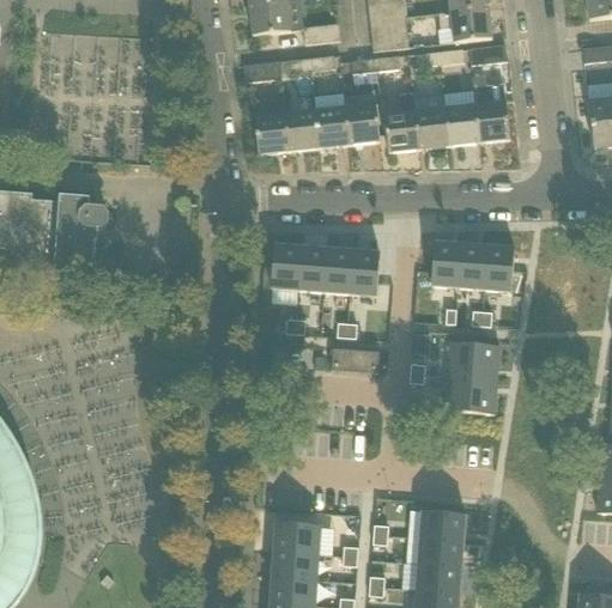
[(488,7),(486,0),(448,0),(449,11),(449,12),(488,7)]
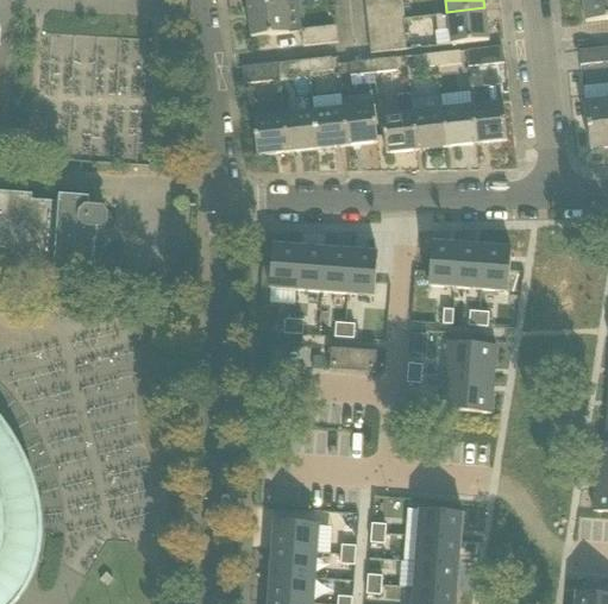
[(582,0),(584,19),(607,16),(607,0),(582,0)]
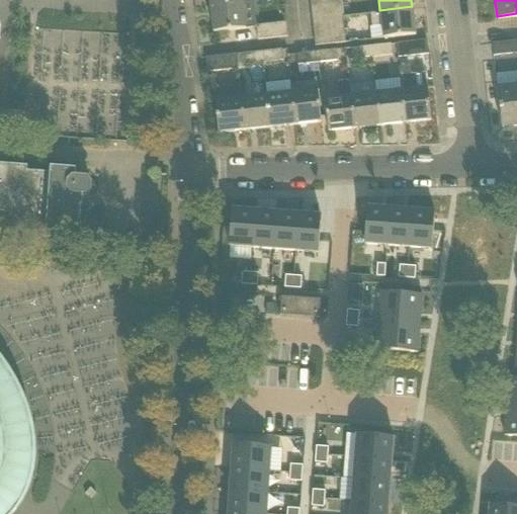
[(212,30),(247,26),(244,1),(209,5),(212,30)]
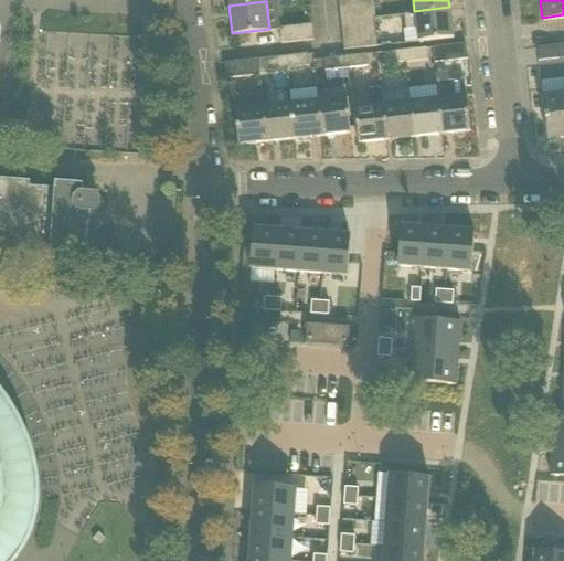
[(342,19),(373,16),(371,1),(340,4),(342,19)]
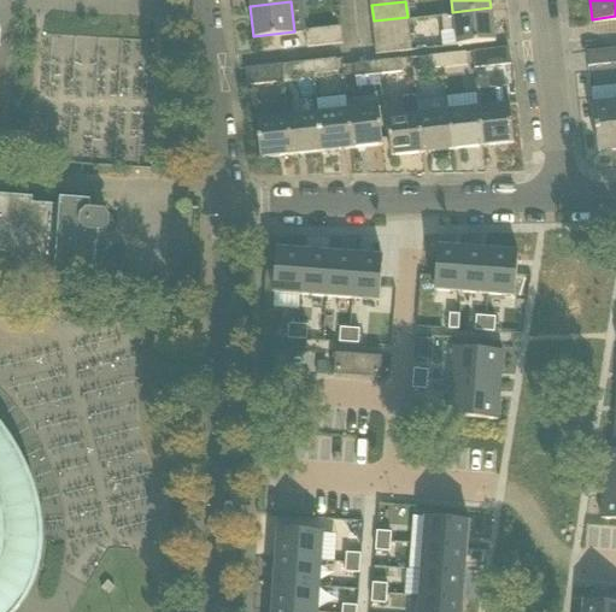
[(456,42),(494,39),(491,7),(452,12),(452,11),(441,13),(444,28),(453,27),(456,42)]
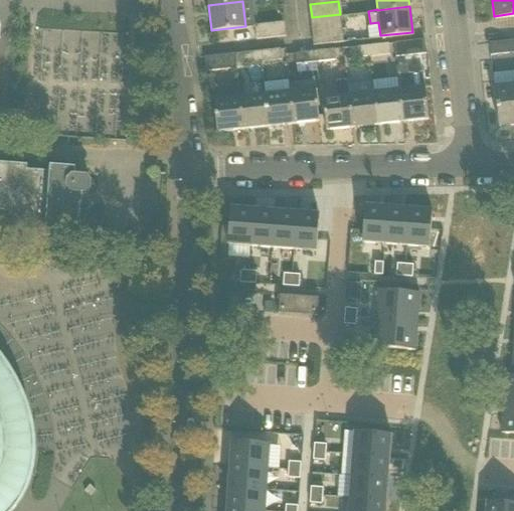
[(341,27),(340,14),(312,17),(313,30),(341,27)]
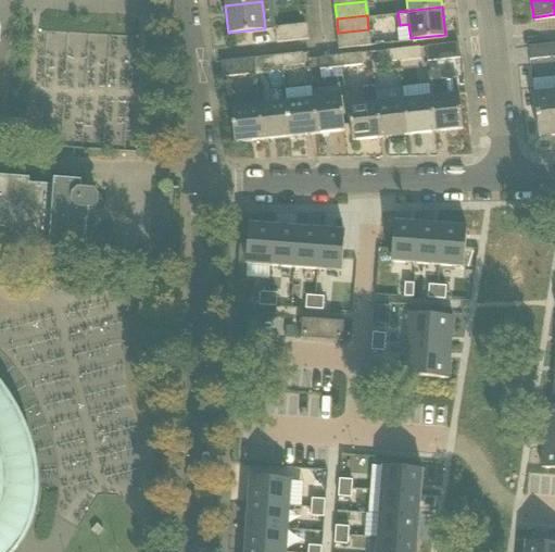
[(308,36),(306,21),(276,24),(276,26),(276,27),(274,27),(276,40),(308,36)]
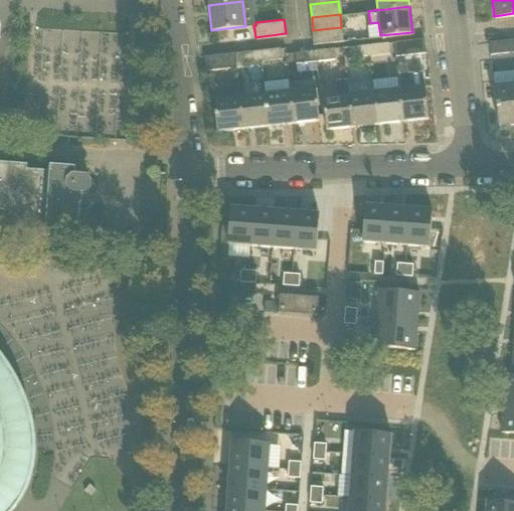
[(343,41),(341,27),(313,30),(314,44),(343,41)]
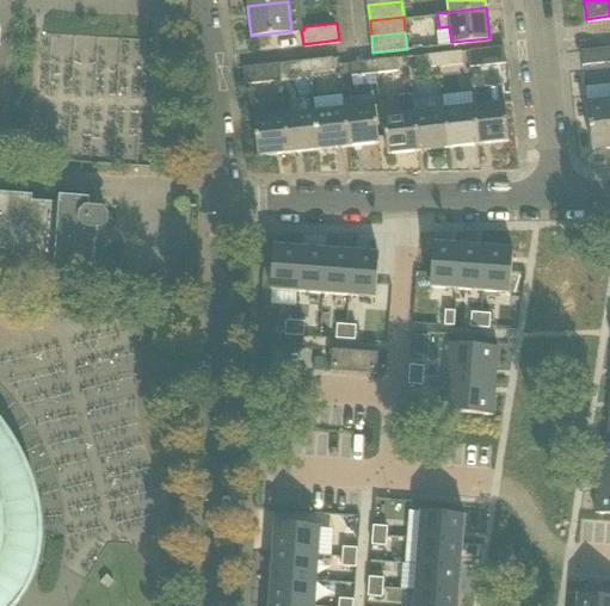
[(504,61),(504,60),(503,44),(468,48),(469,65),(504,61)]
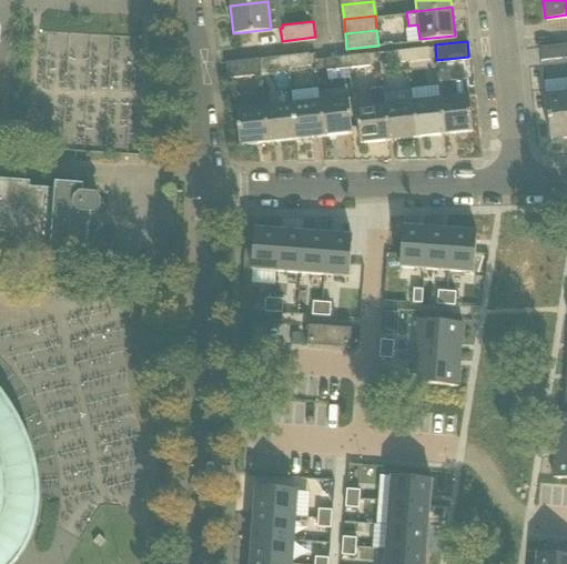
[(540,58),(566,54),(566,42),(566,41),(539,44),(540,58)]
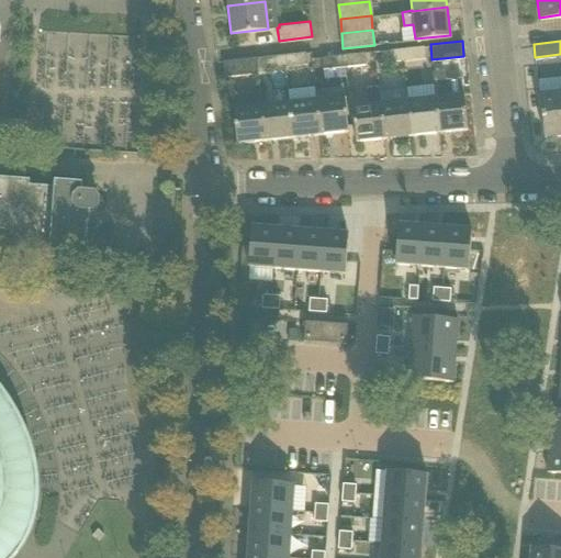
[(424,45),(402,47),(403,59),(425,56),(424,45)]
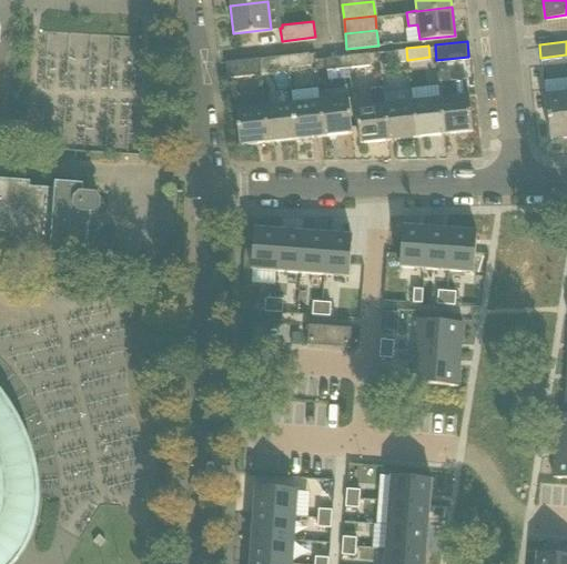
[(385,62),(407,60),(406,48),(384,50),(385,62)]
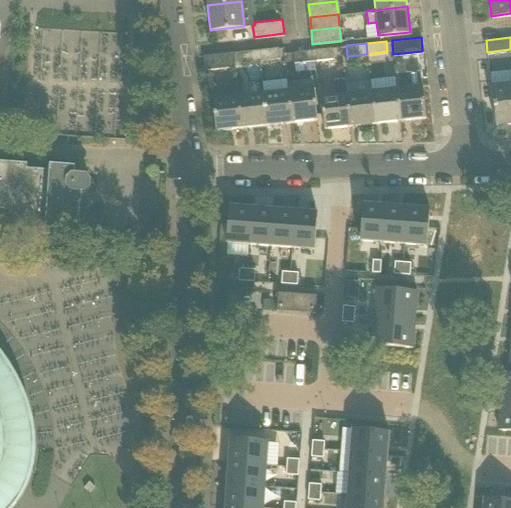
[(258,48),(260,59),(279,57),(277,46),(258,48)]
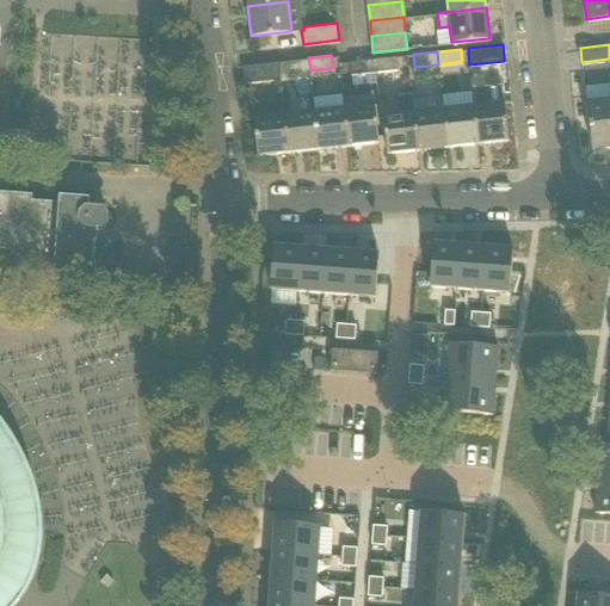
[(395,55),(374,57),(375,70),(398,68),(395,55)]
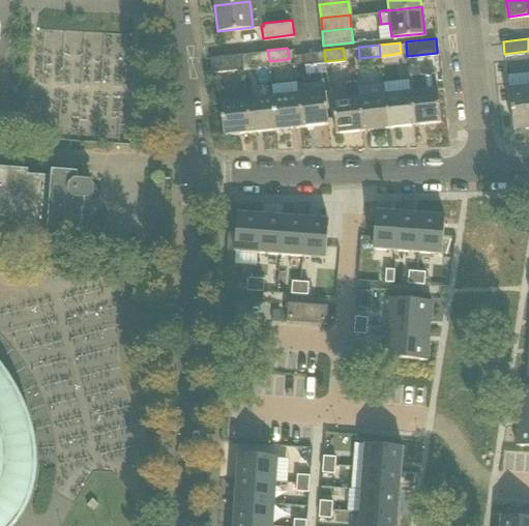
[(269,61),(267,50),(241,53),(243,64),(269,61)]
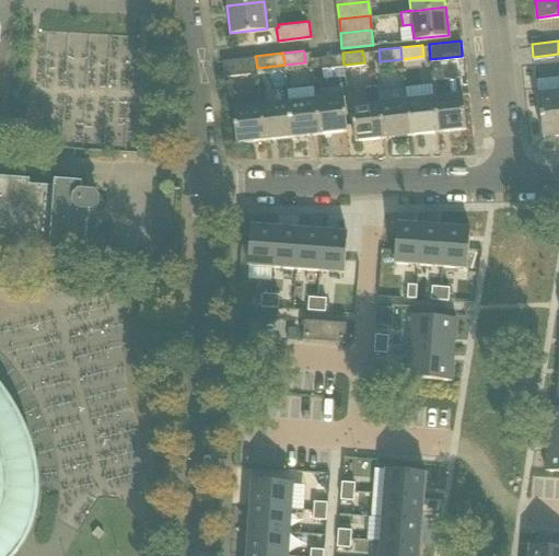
[(344,65),(342,53),(319,55),(321,67),(344,65)]
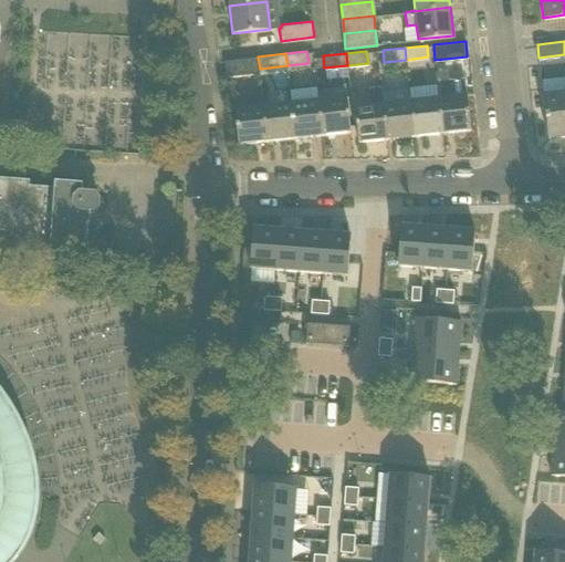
[(225,60),(226,75),(260,72),(260,69),(258,56),(225,60)]
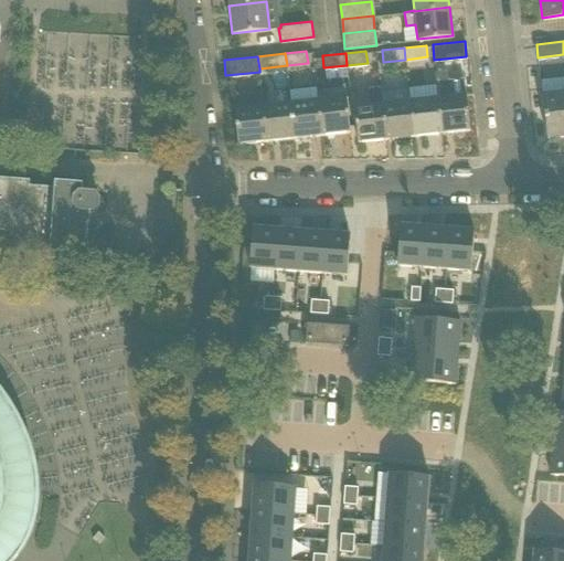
[(442,131),(469,128),(466,93),(463,93),(448,95),(446,70),(434,71),(437,96),(438,96),(442,131)]
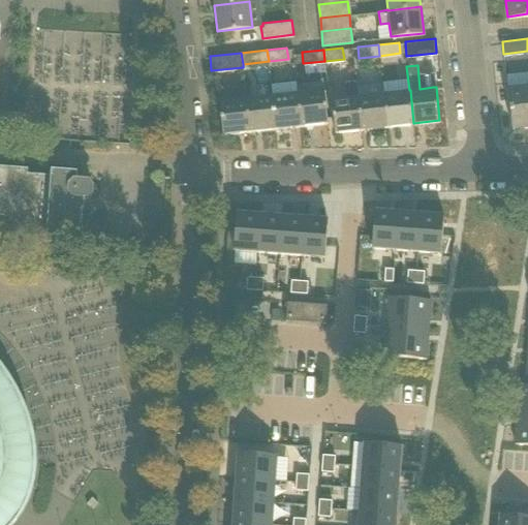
[(344,81),(346,96),(331,98),(335,131),(362,128),(358,95),(359,95),(356,79),(344,81)]
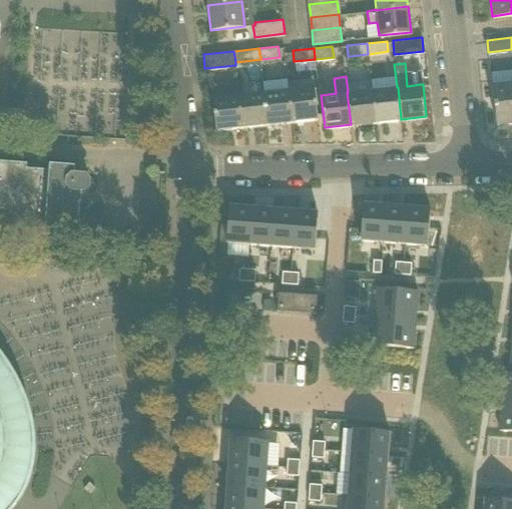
[(267,123),(292,121),(289,90),(288,77),(263,79),(264,93),(267,123)]
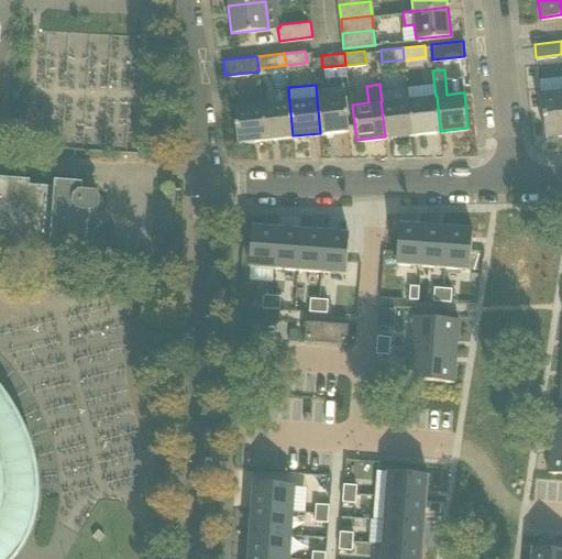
[(561,89),(540,92),(544,136),(561,134),(561,89)]
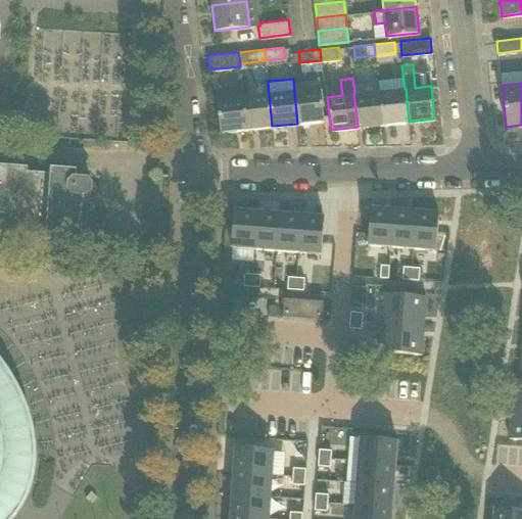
[(220,132),(246,129),(243,97),(244,97),(243,84),(216,87),(220,132)]
